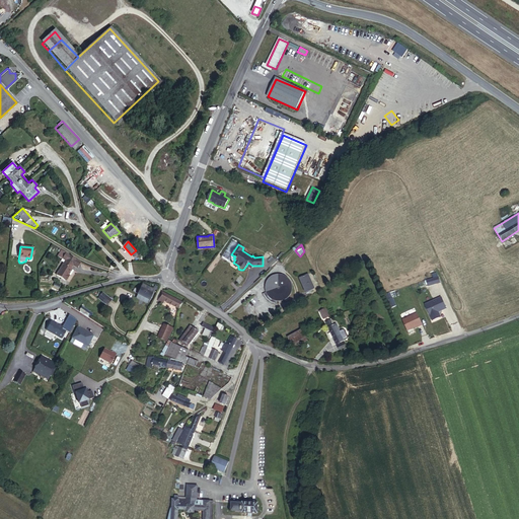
[(134,258),(139,253),(136,250),(131,254),(134,258)]
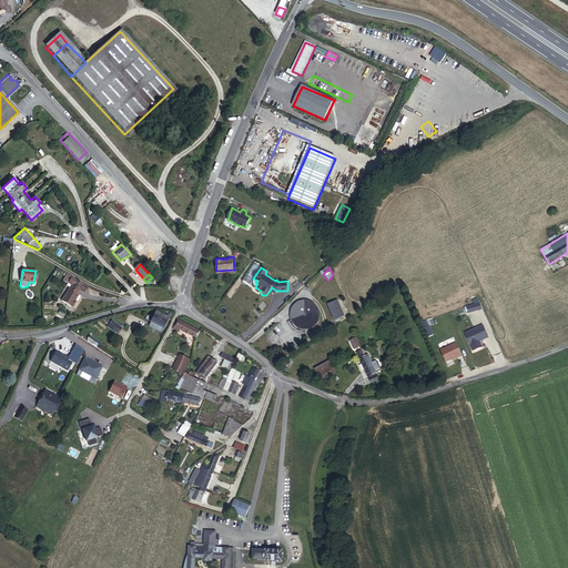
[(87,285),(72,276),(68,283),(71,285),(60,302),(70,308),(71,307),(74,303),(73,302),(79,294),(78,293),(79,291),(82,292),(87,285)]
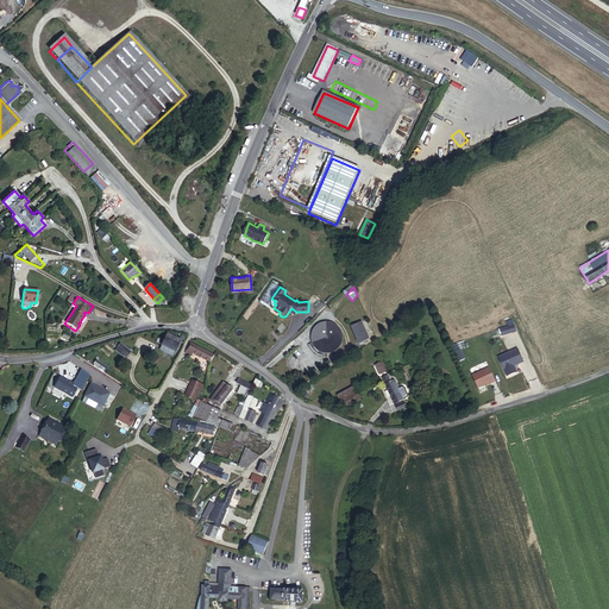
[(369,338),(362,322),(351,326),(359,343),(369,338)]
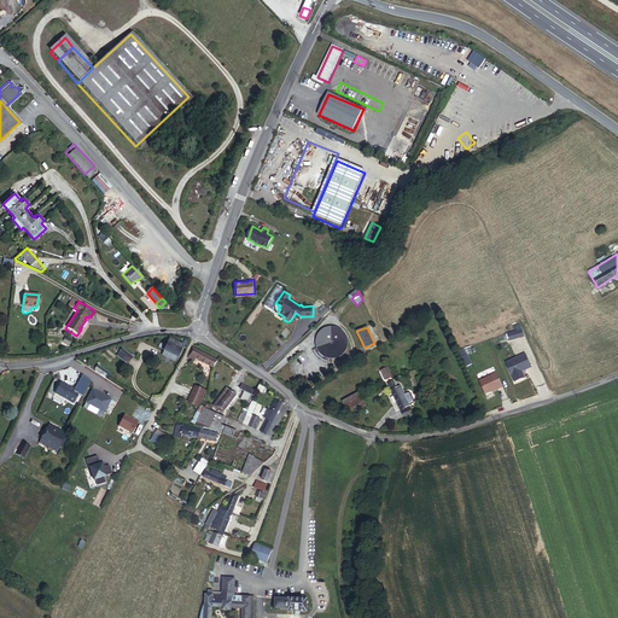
[(508,339),(522,334),(520,328),(506,332),(508,339)]
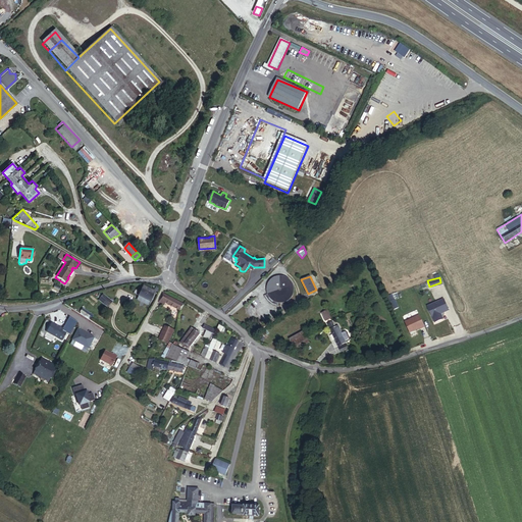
[(294,294),(294,292),(294,291),(293,288),(292,285),(290,283),(288,280),(285,280),(282,279),(281,279),(278,279),(275,280),(273,280),(271,283),(269,285),(268,288),(268,289),(267,292),(268,295),(268,297),(269,298),(271,301),(272,302),(275,304),(278,305),(279,305),(282,305),(285,304),(288,303),(290,301),(292,298),(293,297),(294,294)]
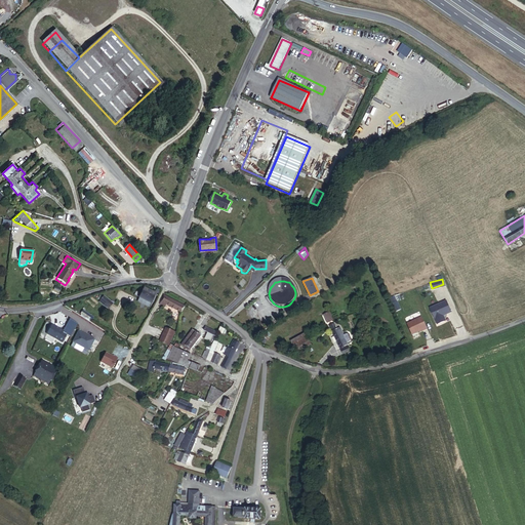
[(151,303),(155,293),(144,288),(139,297),(151,303)]
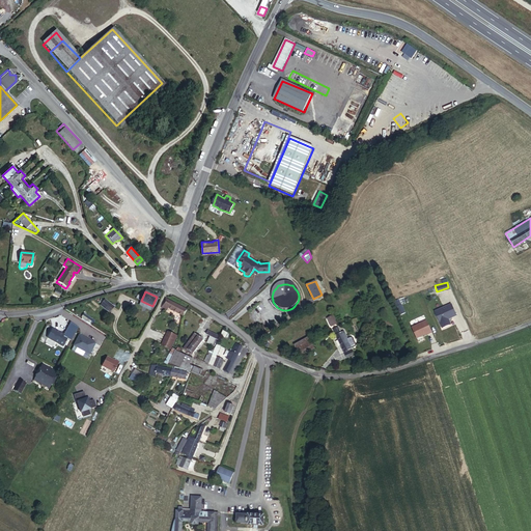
[(187,309),(166,299),(161,307),(167,310),(168,308),(184,315),(187,309)]
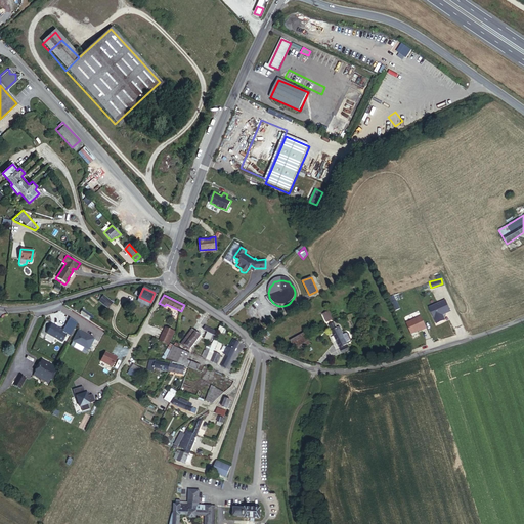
[(441,313),(448,309),(443,299),(427,306),(435,322),(442,319),(440,315),(441,313)]
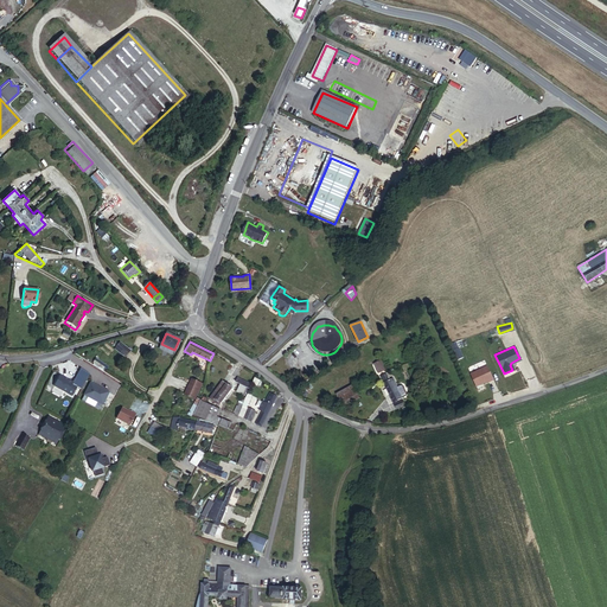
[(122,360),(127,353),(121,347),(120,350),(117,349),(114,352),(116,353),(115,355),(122,360)]
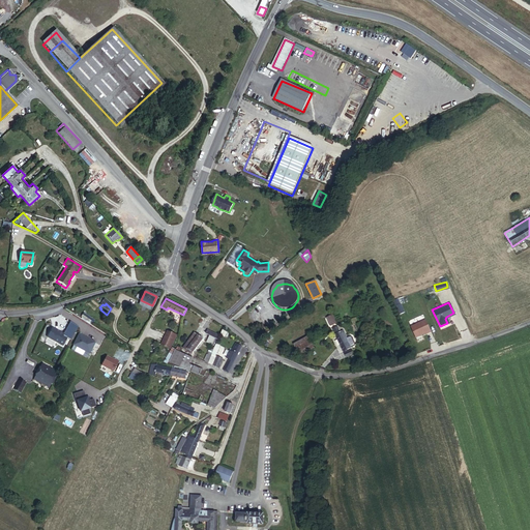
[(329,325),(335,323),(331,315),(325,317),(329,325)]
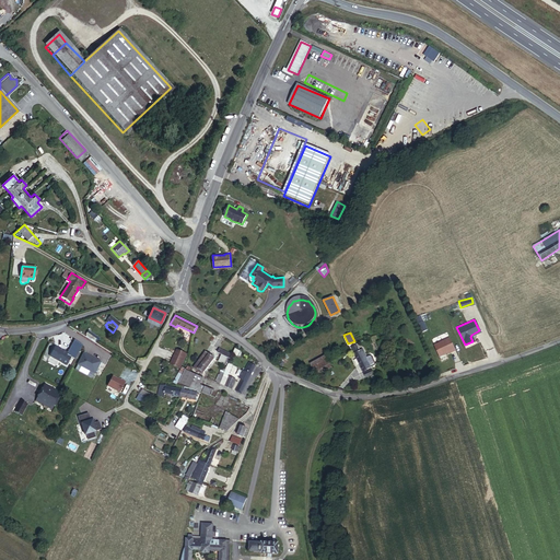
[(454,348),(448,336),(433,343),(439,354),(450,349),(450,350),(454,348)]
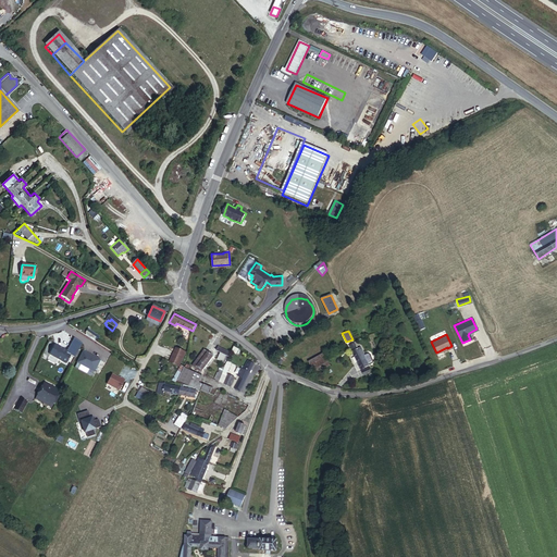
[(358,350),(354,343),(349,345),(361,370),(366,367),(358,350)]
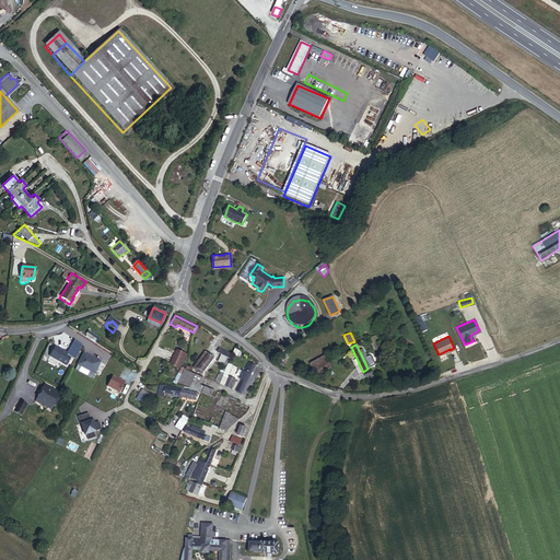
[(49,356),(66,364),(70,357),(66,354),(67,352),(55,346),(49,356)]
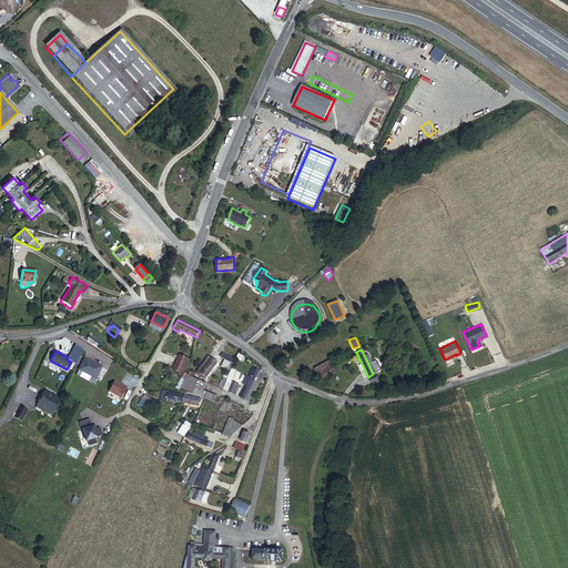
[(237,352),(234,358),(242,362),(244,356),(237,352)]
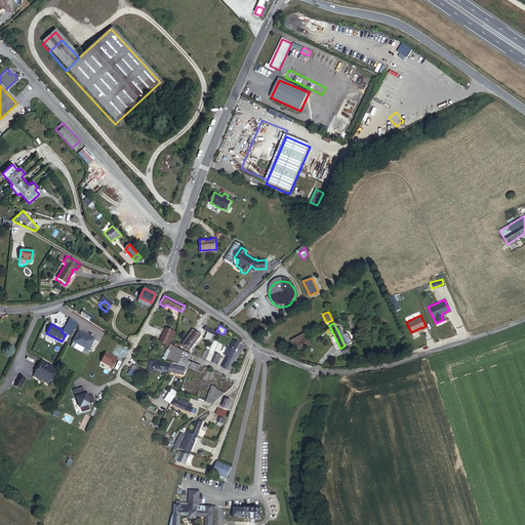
[(165,327),(160,341),(170,345),(175,330),(165,327)]
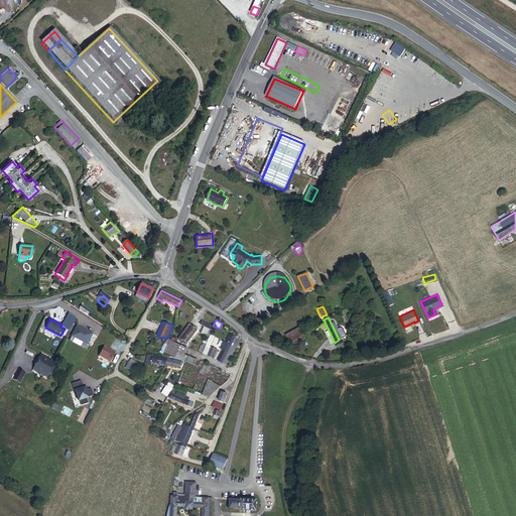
[(212,328),(201,321),(199,326),(204,329),(211,333),(212,328)]
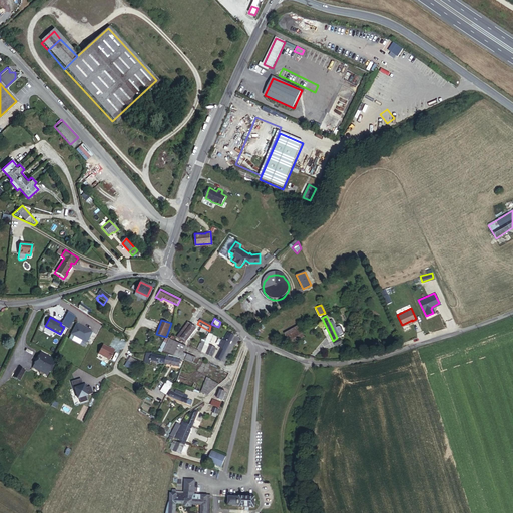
[(336,326),(333,321),(330,323),(337,338),(341,337),(336,326)]
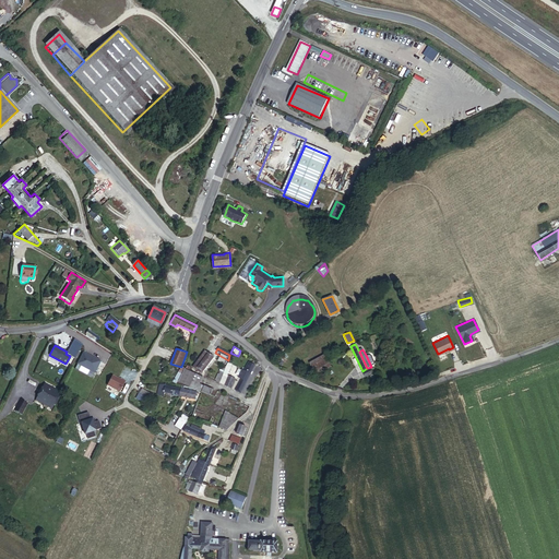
[(82,353),(76,364),(93,372),(99,361),(82,353)]
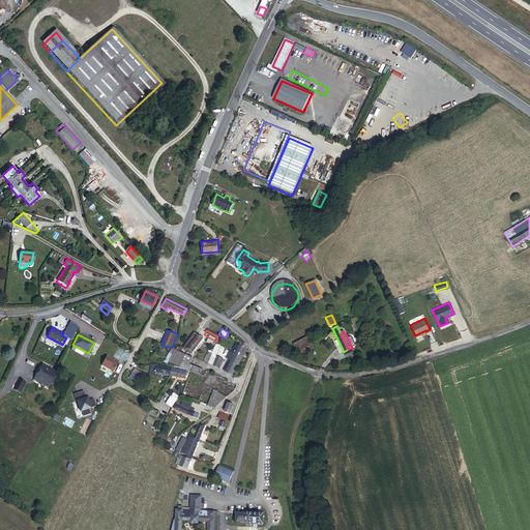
[(194,356),(203,341),(194,334),(184,350),(194,356)]
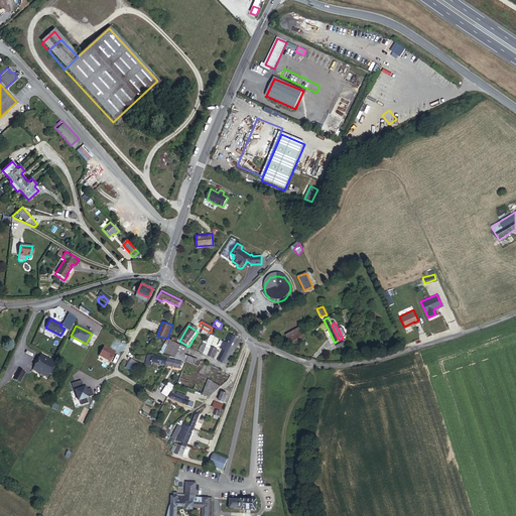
[(347,335),(344,327),(341,327),(338,328),(343,339),(346,337),(347,335)]
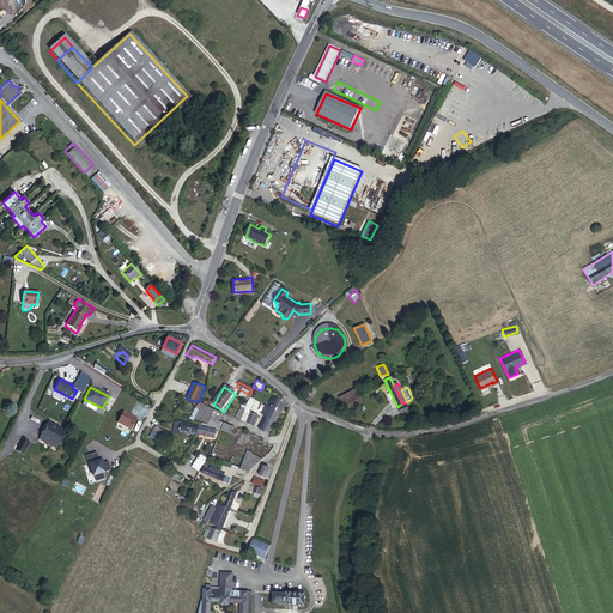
[(346,408),(362,400),(358,393),(341,401),(346,408)]
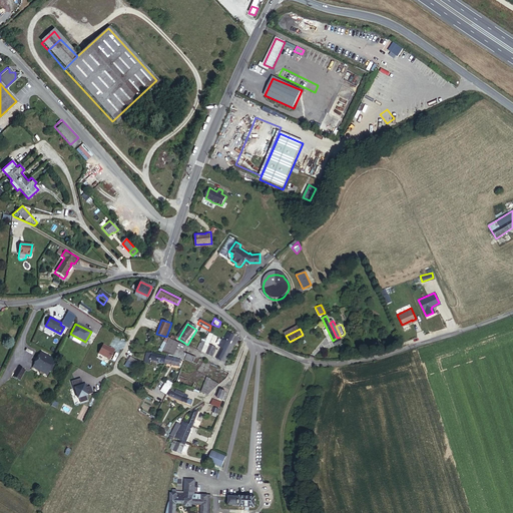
[(209,332),(204,342),(208,344),(213,334),(209,332)]
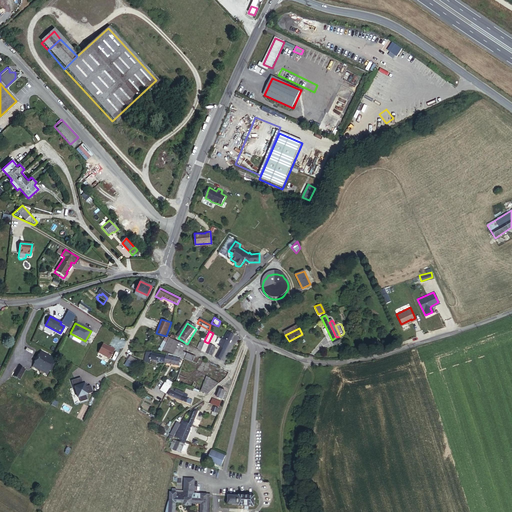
[(220,360),(233,335),(228,333),(224,340),(221,339),(218,346),(220,347),(215,358),(220,360)]
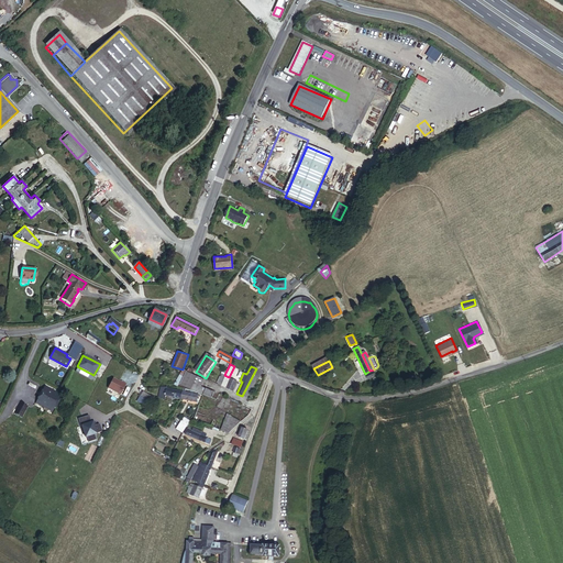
[(190,390),(197,377),(186,372),(179,386),(190,390)]
